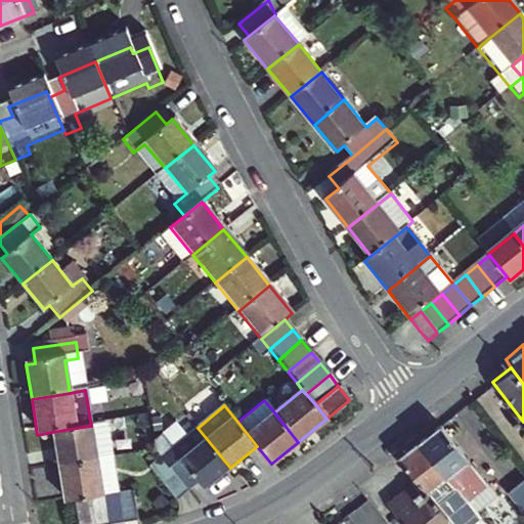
[(97,461),(113,457),(106,423),(91,426),(83,427),(52,432),(58,468),(97,461)]
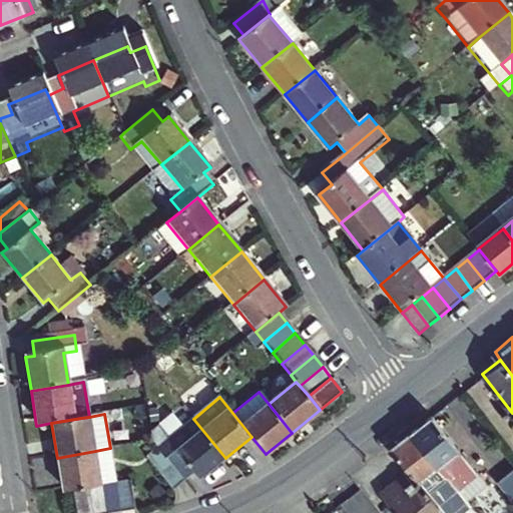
[(432,415),(411,431),(457,488),(477,472),(432,415)]
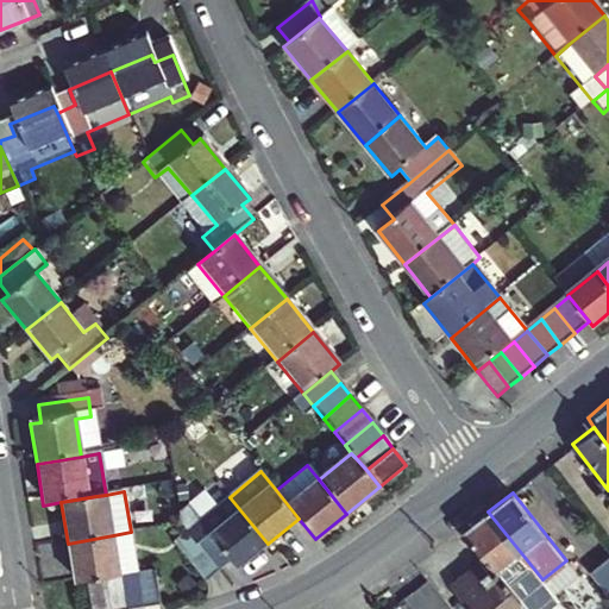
[(211,535),(232,563),(237,569),(268,544),(230,497),(200,522),(211,535)]
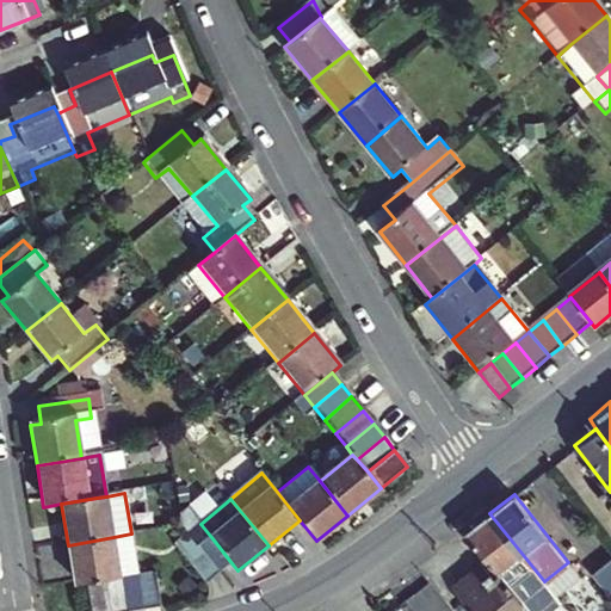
[(464,532),(487,560),(519,600),(530,592),(539,603),(553,592),(544,581),(489,513),(464,532)]
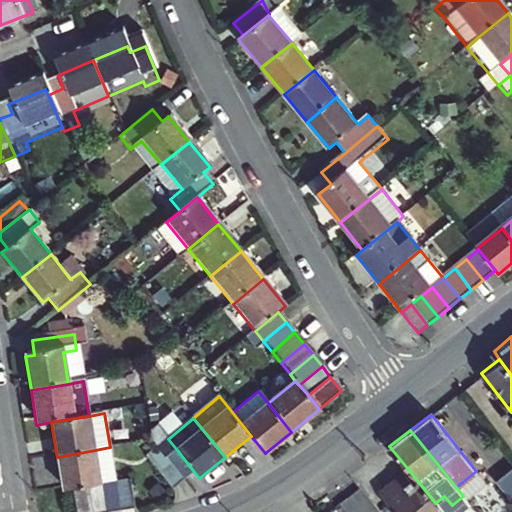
[(157,448),(166,459),(177,450),(168,439),(157,448)]
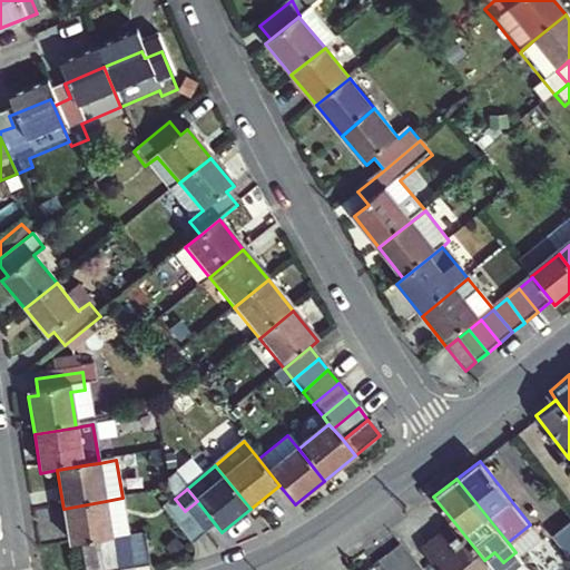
[(123,498),(106,501),(112,544),(116,543),(125,542),(129,541),(123,498)]
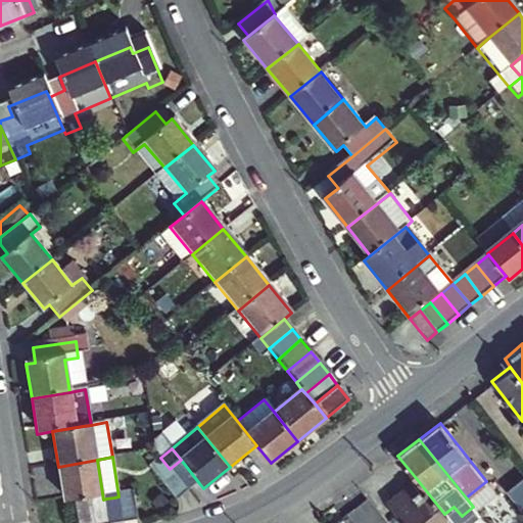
[(149,467),(157,478),(170,469),(160,458),(149,467)]
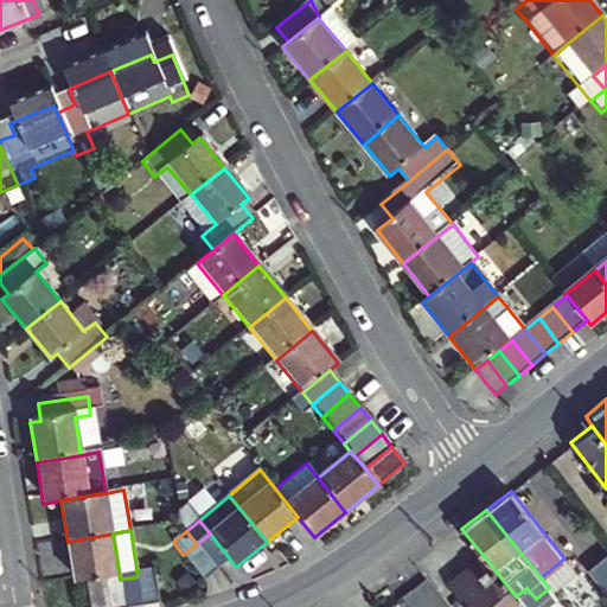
[(113,534),(68,542),(75,587),(89,585),(106,582),(120,580),(113,534)]
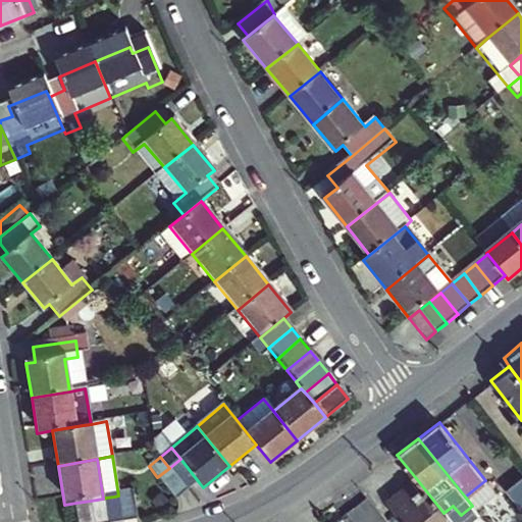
[(180,459),(169,468),(187,491),(199,482),(180,459)]
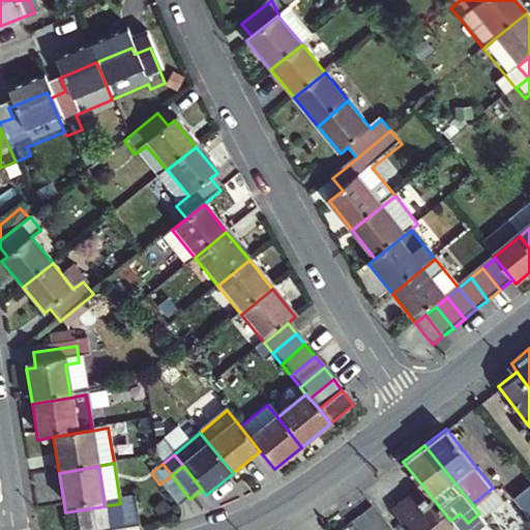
[(172,475),(159,484),(178,508),(189,499),(172,475)]
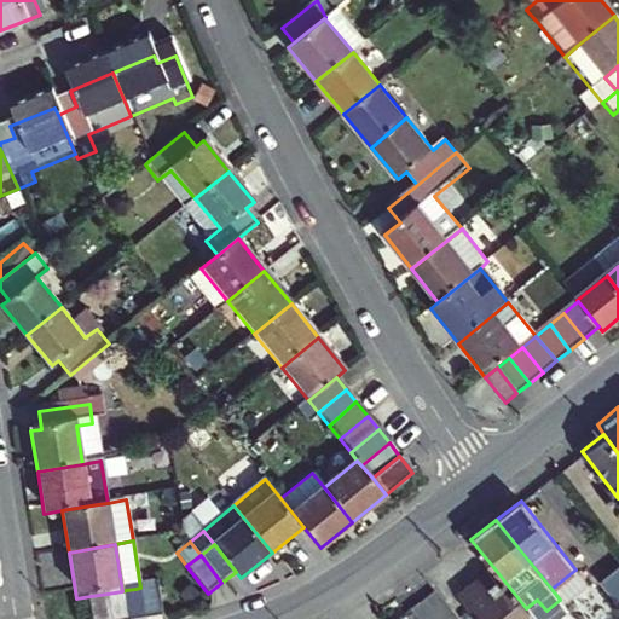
[(618,603),(618,565),(600,579),(618,603)]
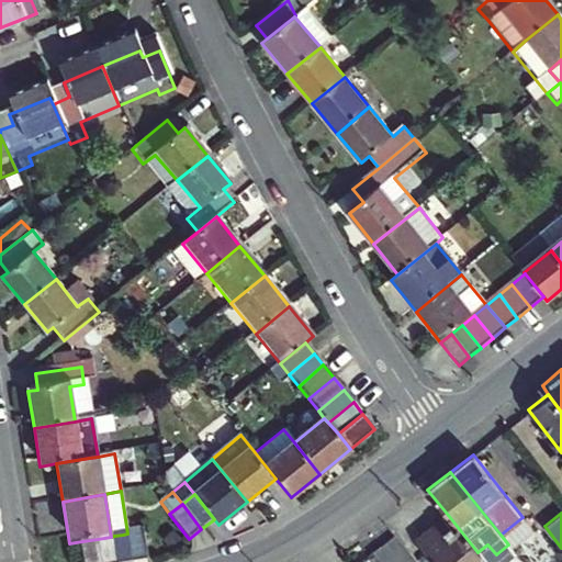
[(485,561),(478,552),(448,515),(418,539),(435,559),(431,561),(485,561)]
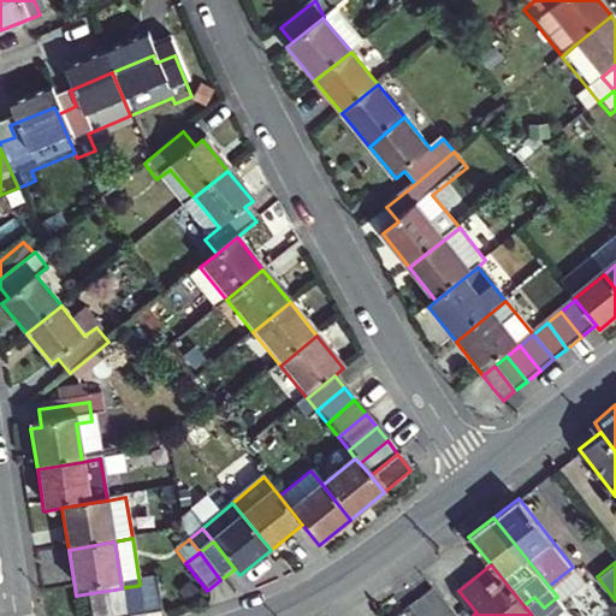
[(549,586),(557,597),(582,579),(573,567),(549,586)]
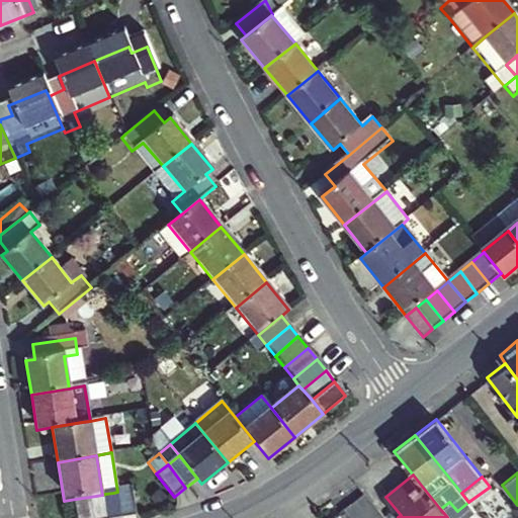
[(121,517),(126,517),(138,516),(134,490),(118,492),(121,517)]
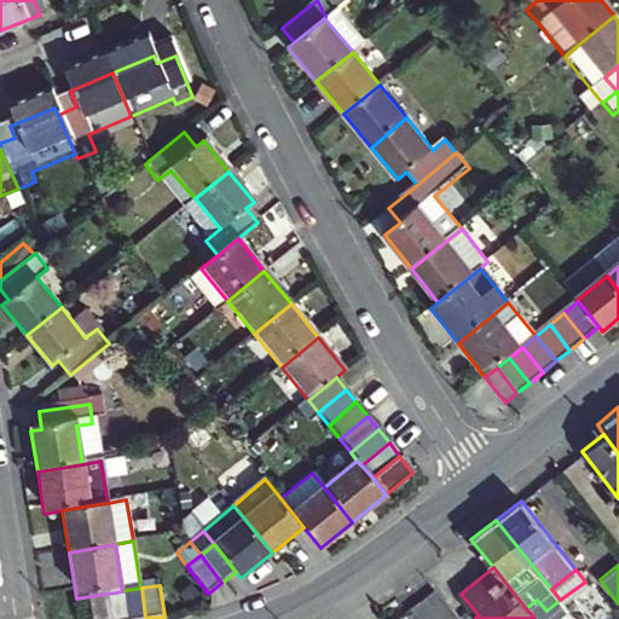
[(145,618),(142,588),(140,588),(136,589),(126,590),(129,618),(145,618)]
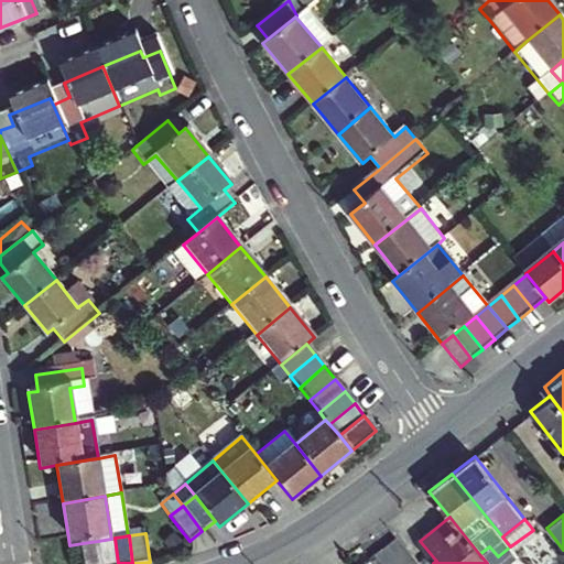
[(118,563),(115,538),(111,539),(98,541),(101,563),(118,563)]
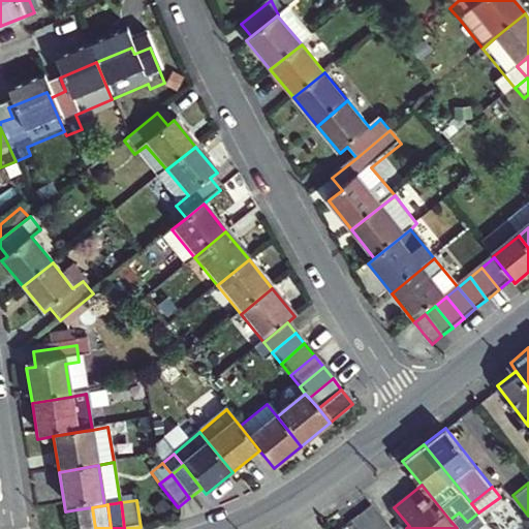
[(95,528),(92,507),(78,509),(80,528),(95,528)]
